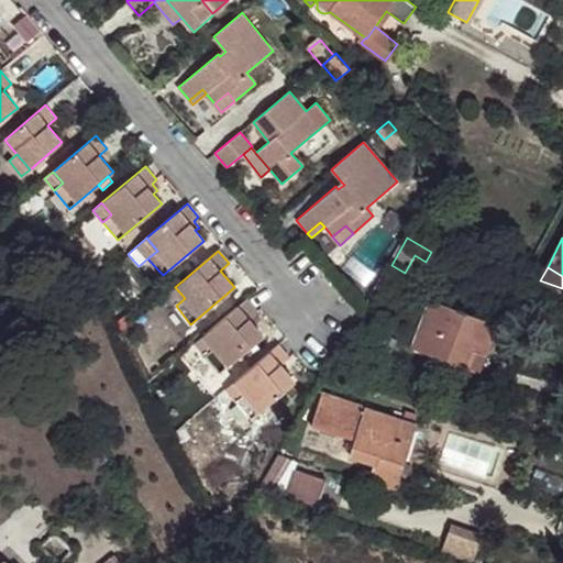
[(175,287),(166,295),(176,306),(185,298),(175,287)]
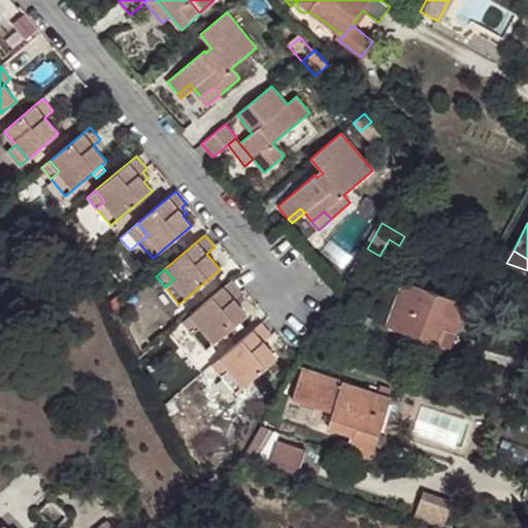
[(231,281),(191,315),(200,326),(193,333),(206,350),(246,316),(238,306),(243,302),(238,296),(241,293),(231,281)]
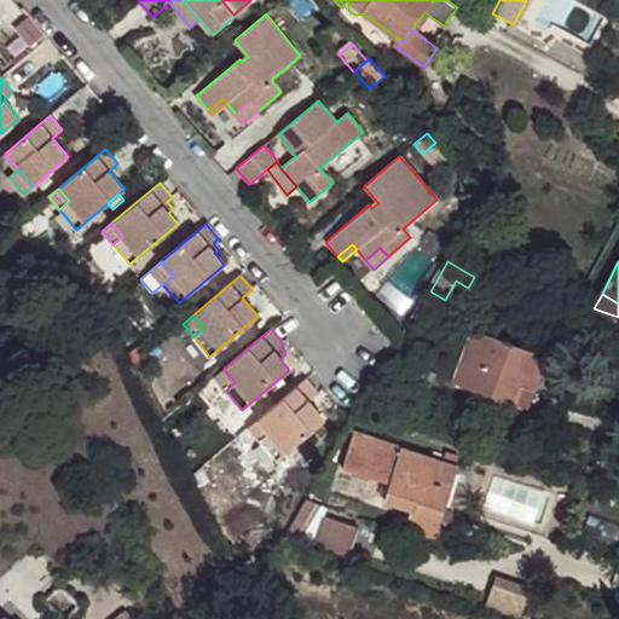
[(474,329),(455,382),(520,409),(526,405),(545,356),(474,329)]
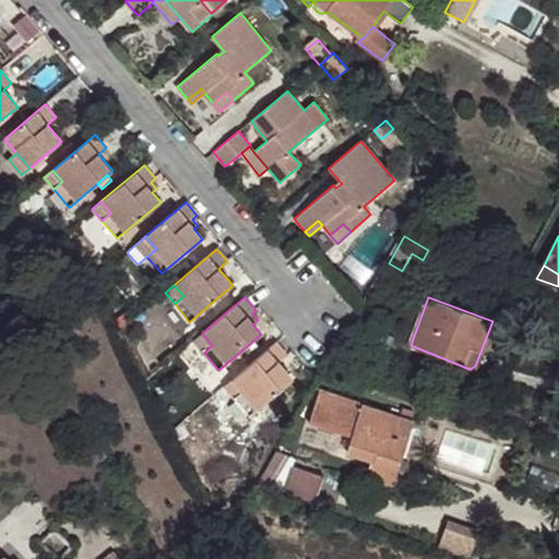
[(202,333),(193,341),(204,353),(212,345),(202,333)]
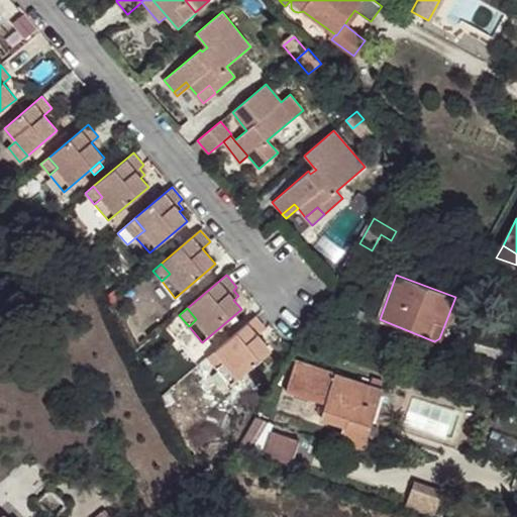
[(265,329),(254,317),(215,350),(224,362),(216,368),(230,385),(270,351),(256,336),(265,329)]
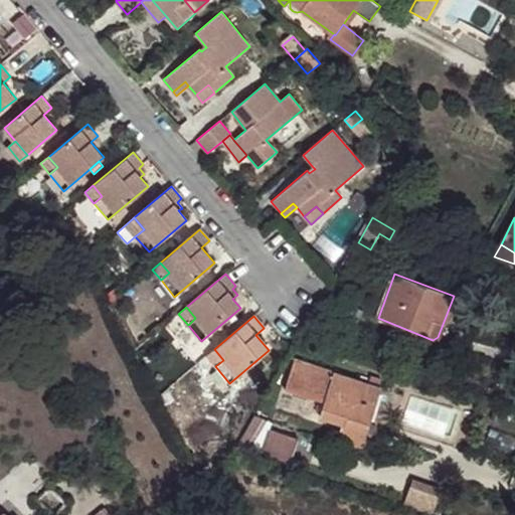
[(214,349),(206,356),(215,366),(223,360),(214,349)]
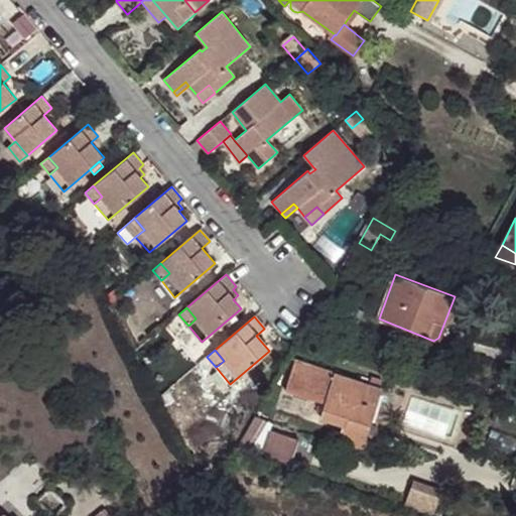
[(370,385),(295,360),(286,391),(326,403),(321,418),(344,425),(339,439),(363,447),(368,433),(374,435),(377,426),(370,424),(382,389),(380,388),(383,380),(372,377),(370,385)]
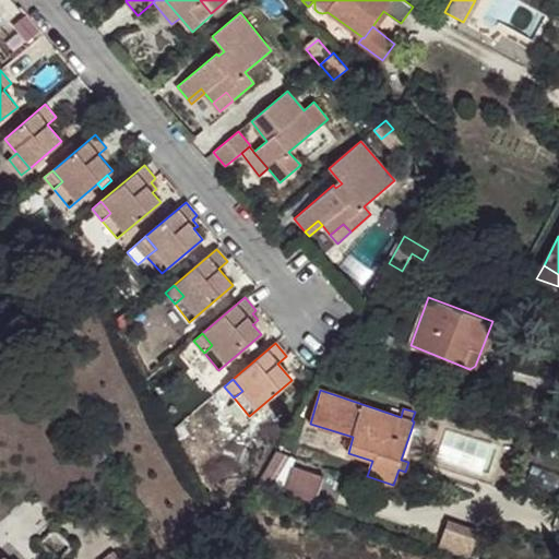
[(282,470),(288,458),(277,451),(271,463),(282,470)]
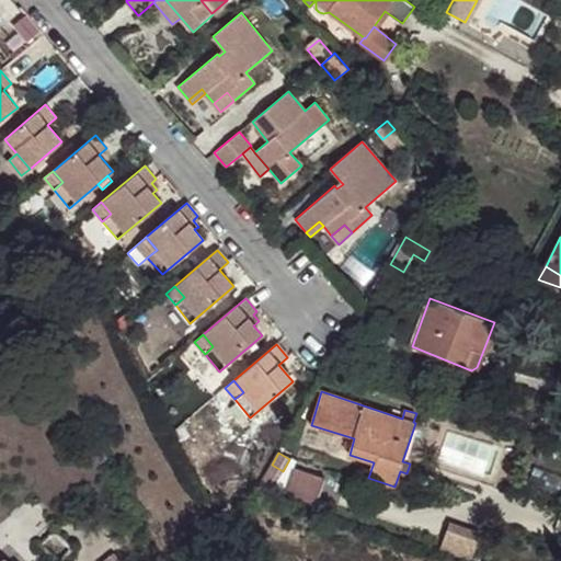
[(272,465),(259,484),(270,491),(283,471),(272,465)]
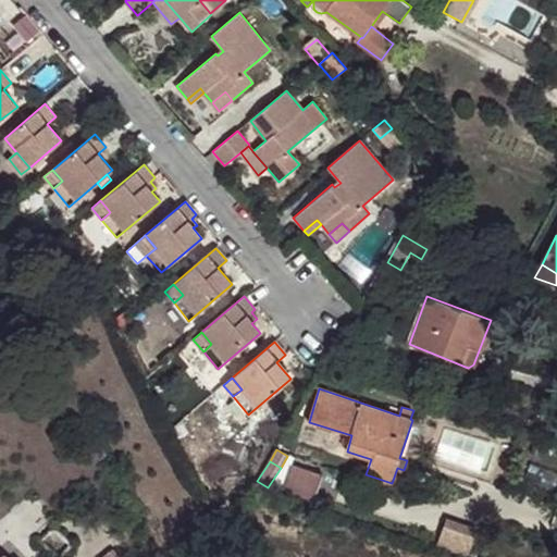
[(322,475),(292,465),(283,491),(313,500),(322,475)]
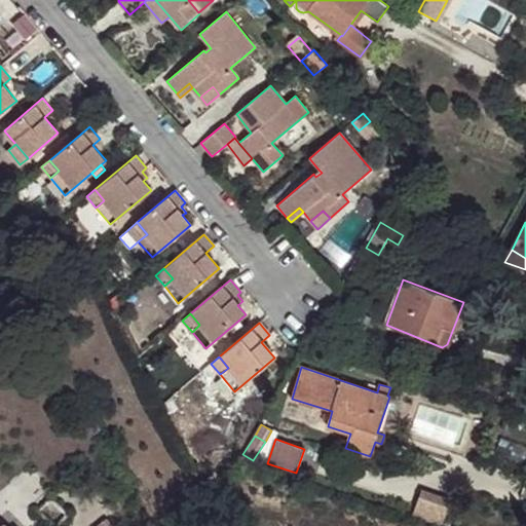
[(201,476),(196,467),(188,473),(186,475),(186,476),(187,480),(190,481),(192,481),(201,476)]
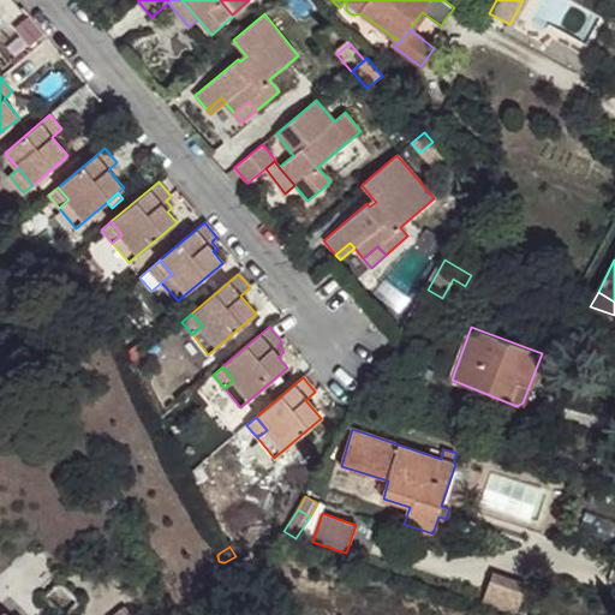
[(490,580),(483,602),(515,614),(524,592),(490,580)]
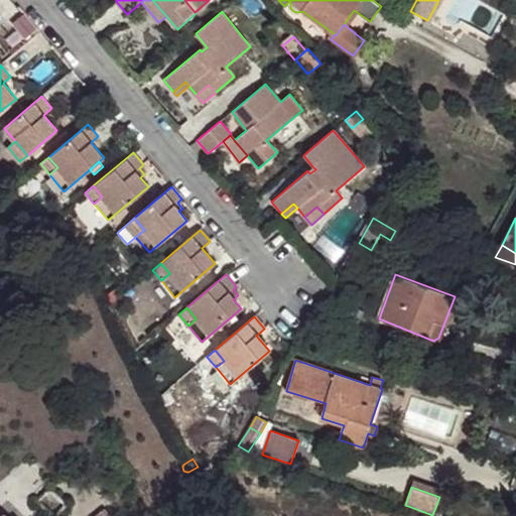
[(76,492),(66,500),(69,503),(78,494),(76,492)]
